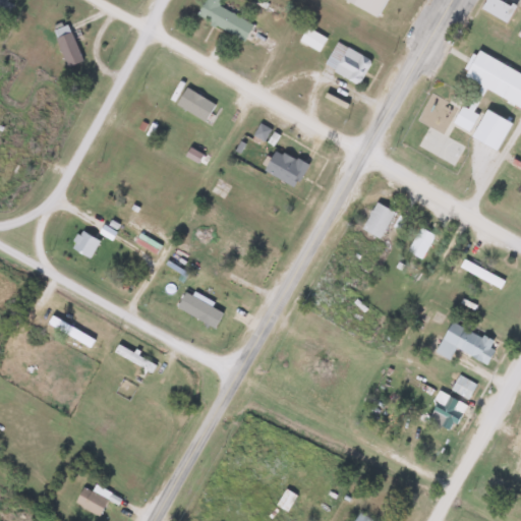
[(12,0),(0,0),(0,19),(1,20),(15,2),(12,0)]
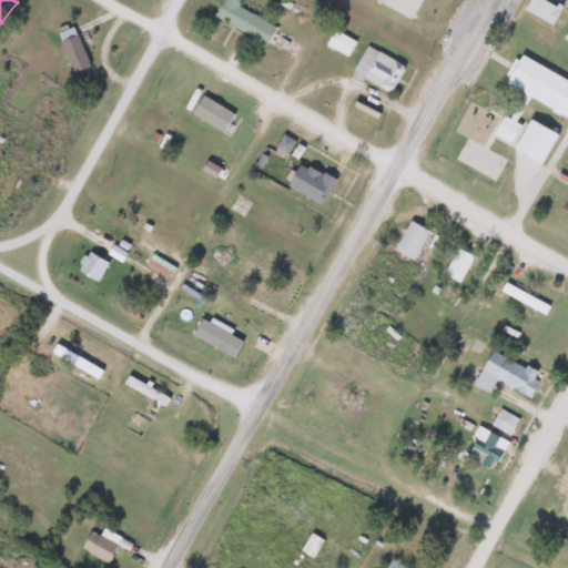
[(242,0),(221,0),(212,18),(265,44),(274,27),(237,8),(242,0)]
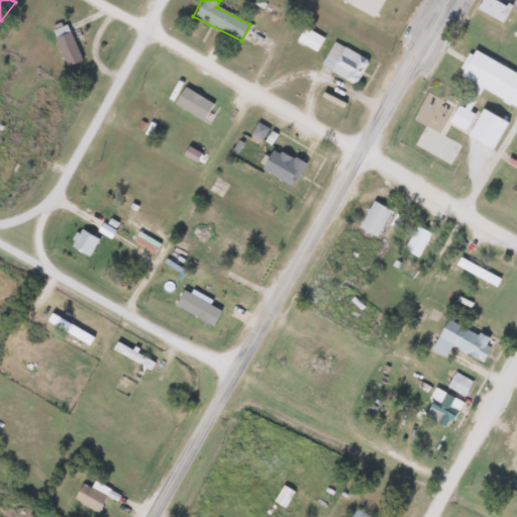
[(508,9),(493,0),(480,0),(475,8),(499,23),(508,9)]
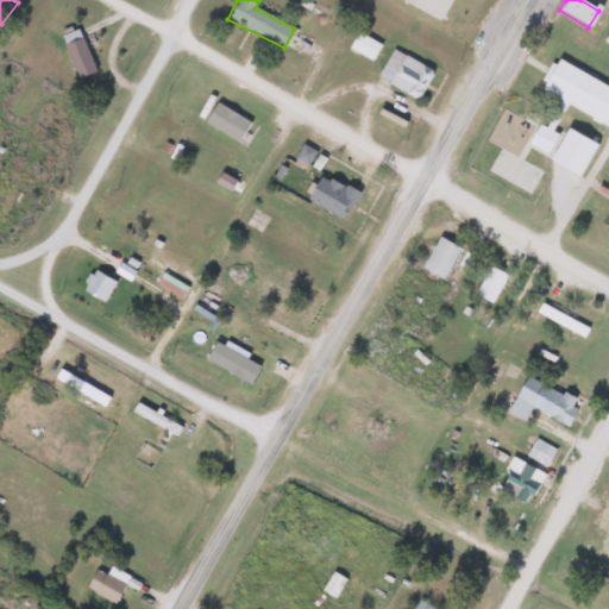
[(76,79),(94,73),(79,30),(61,37),(76,79)]
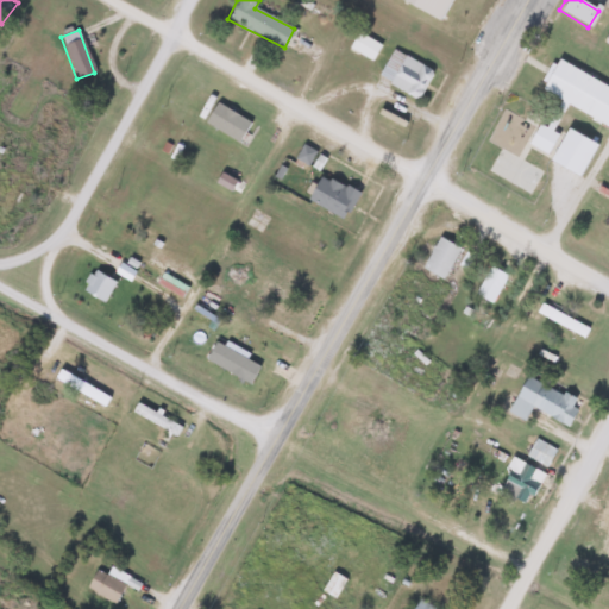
[(370,62),(380,45),(357,32),(347,48),(370,62)]
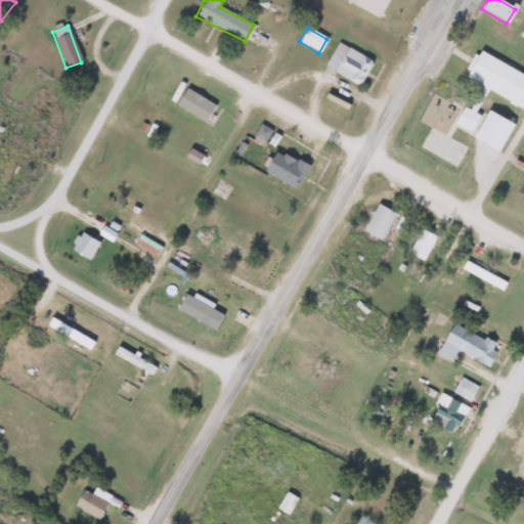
[(324,66),(358,86),(373,62),(338,42),(324,66)]
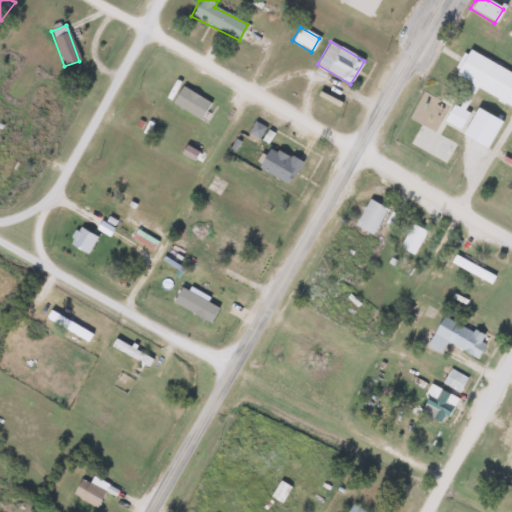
[(455,76),(471,84),(459,107),(452,104),(442,123),(459,131),(468,113),(464,112),(476,89),(511,107),(511,105),(511,73),(467,51),(455,76)]
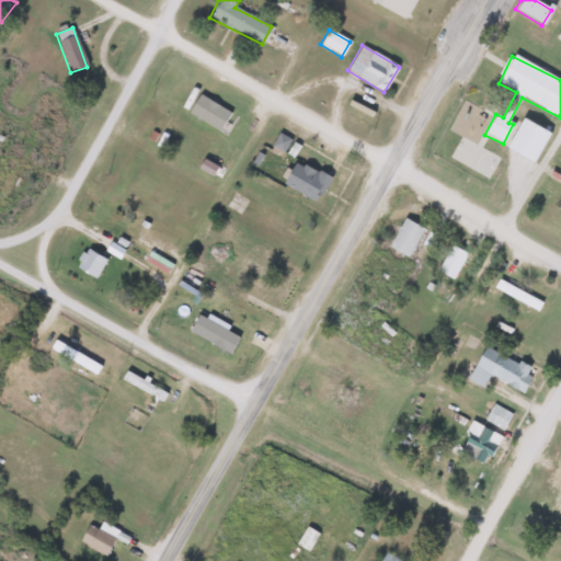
[(230,113),(198,93),(187,113),(218,133),(230,113)]
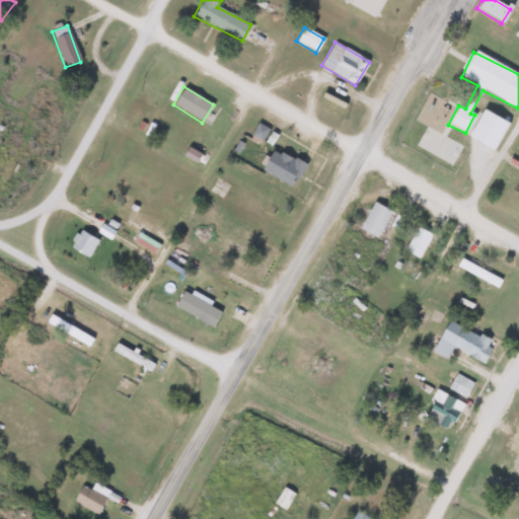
[(508,125),(483,109),(466,136),(492,151),(508,125)]
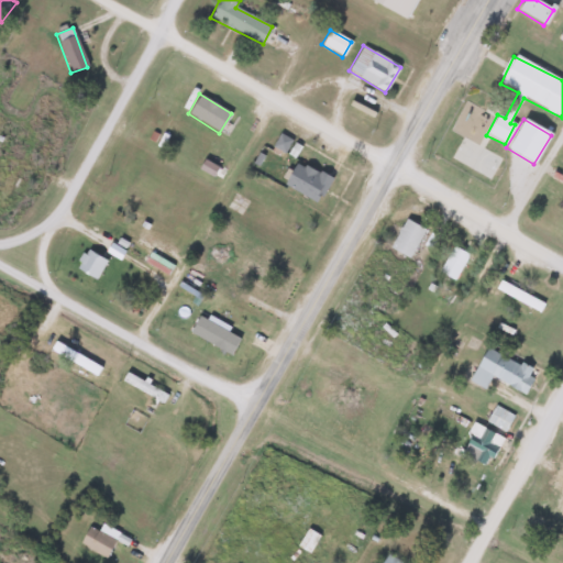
[(289,140),(279,135),(274,146),(285,152),(289,140)]
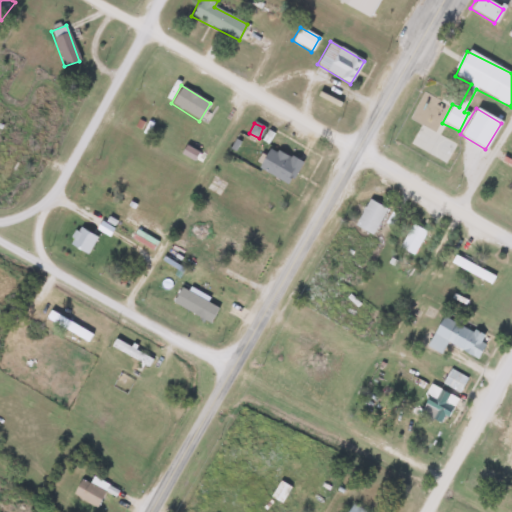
[(287,185),(300,164),(270,145),(257,167),(287,185)]
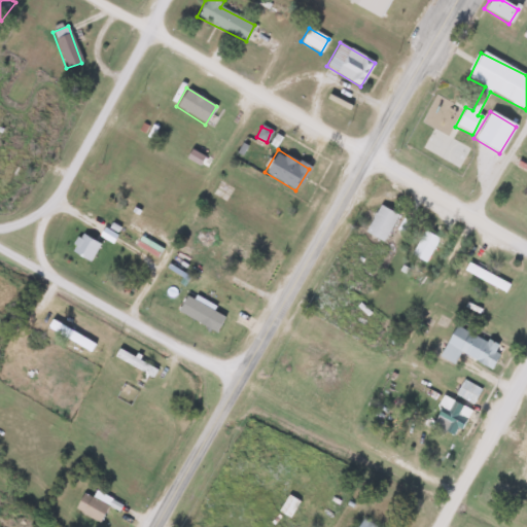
[(363,233),(382,243),(397,215),(379,205),(363,233)]
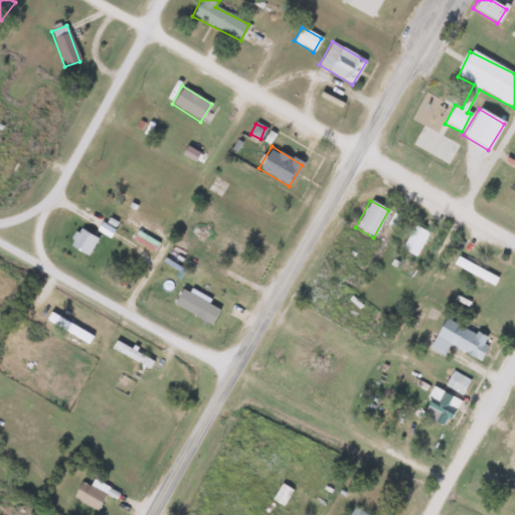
[(416,256),(427,231),(412,225),(401,249),(416,256)]
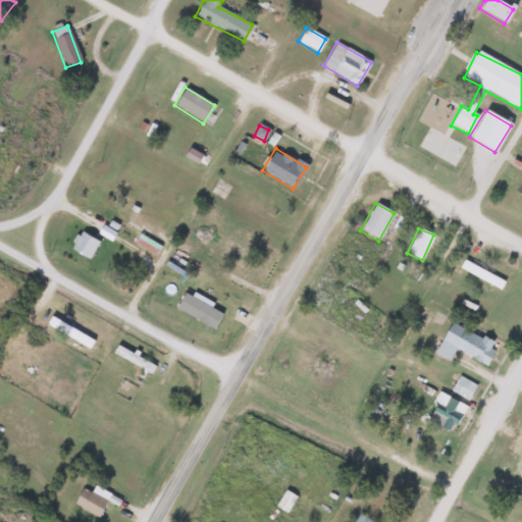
[(68,248),(89,259),(99,242),(77,230),(68,248)]
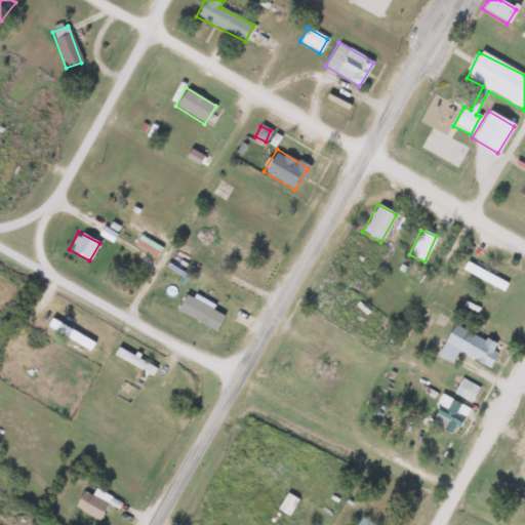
[(461,271),(502,290),(507,282),(466,263),(461,271)]
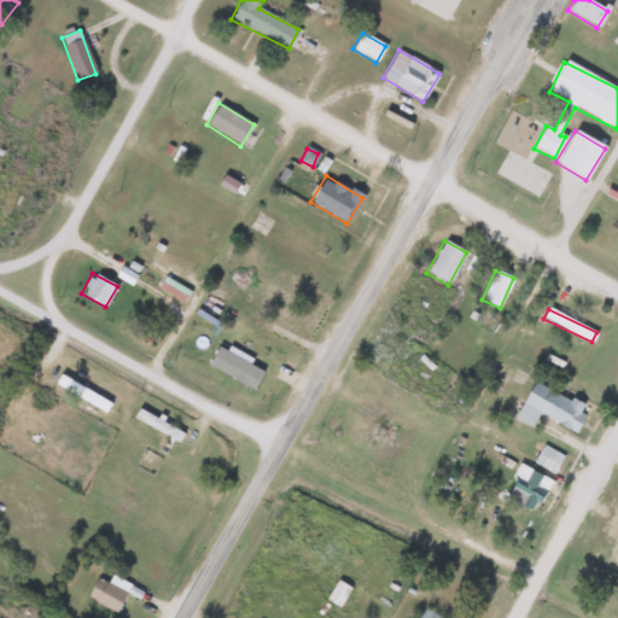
[(251,391),(263,372),(219,347),(208,365),(251,391)]
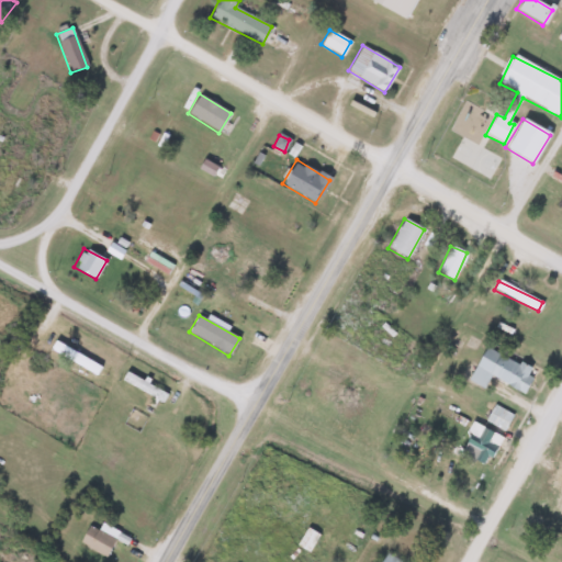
[(49,349),(97,375),(101,367),(54,341),(49,349)]
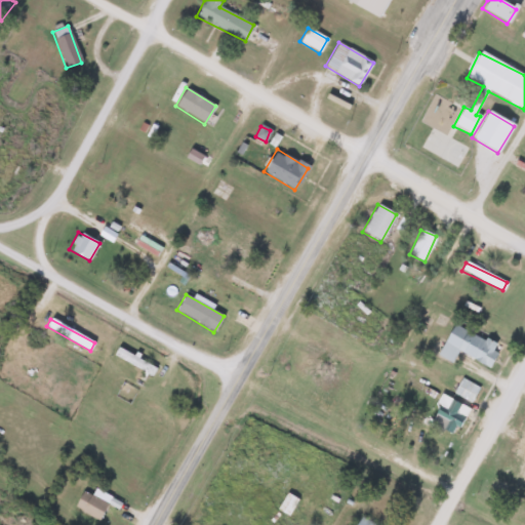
[(487,367),(497,348),(453,324),(437,355),(451,363),(458,351),(487,367)]
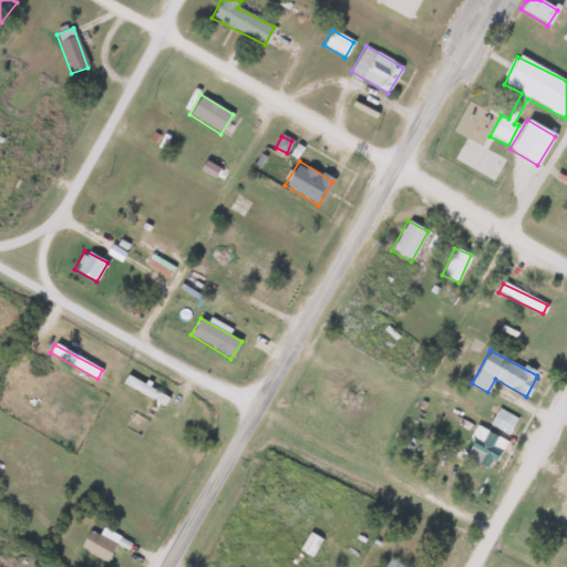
[(123,382),(163,406),(168,398),(129,373),(123,382)]
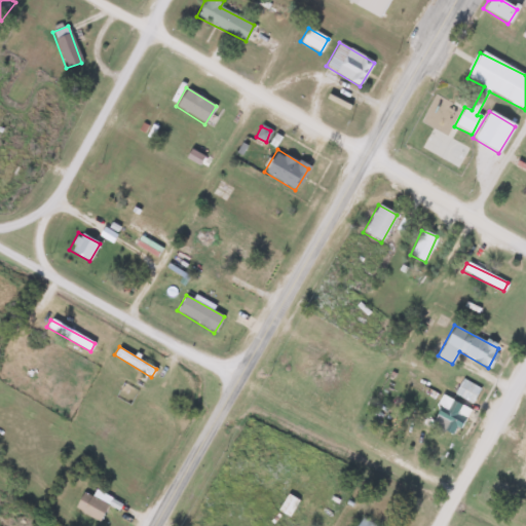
[(454,393),(471,404),(479,389),(462,379),(454,393)]
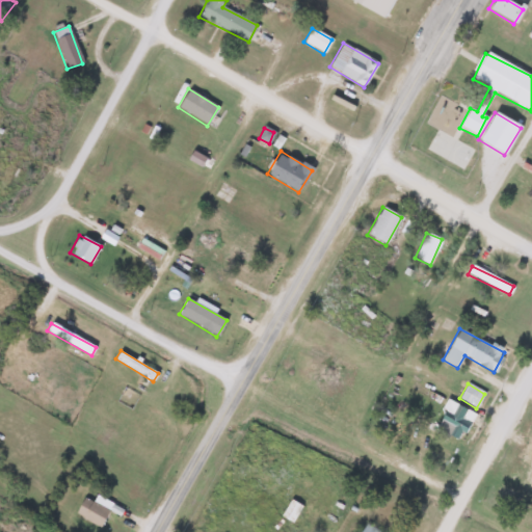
[(474,413),(446,401),(433,433),(461,445),(474,413)]
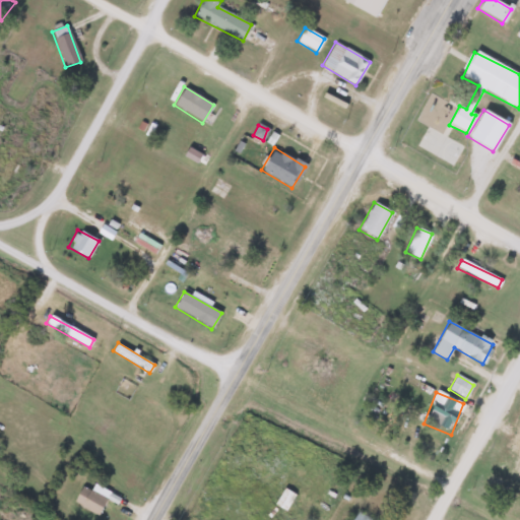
[(519,430),(510,452),(519,456),(519,430)]
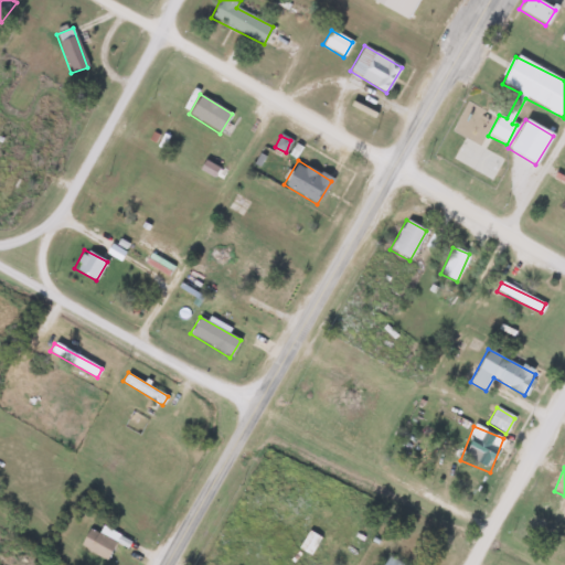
[(107,561),(120,535),(103,525),(98,533),(88,528),(80,545),(107,561)]
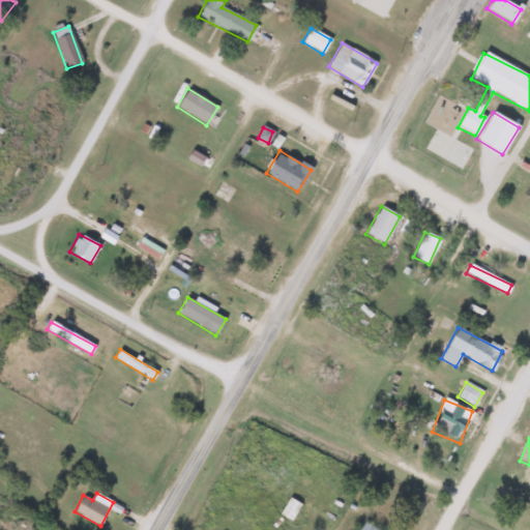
[(301,504),(290,497),(280,513),(291,521),(301,504)]
